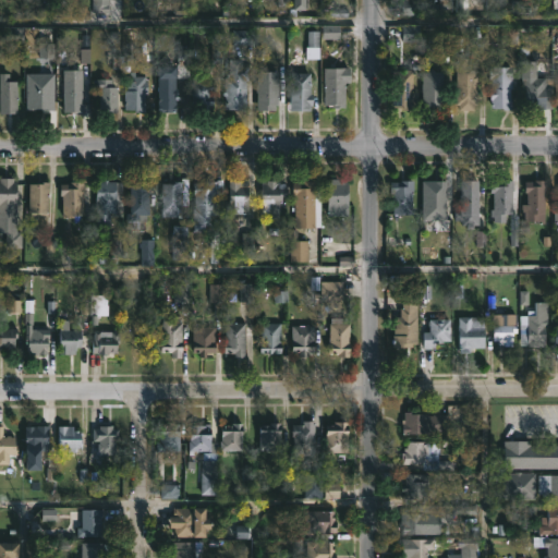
[(107,0),(107,12),(92,12),(92,0),(107,0)]
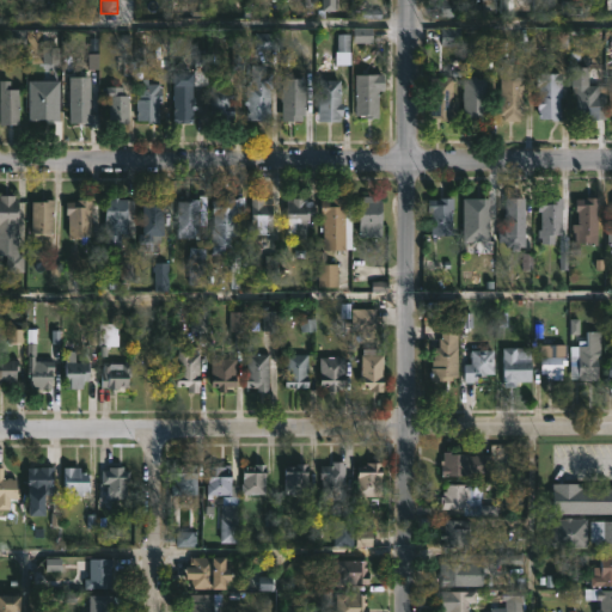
[(204,49),(204,71),(207,71),(207,86),(193,86),(191,96),(194,97),(193,124),(172,122),(173,72),(193,72),(194,49),(204,49)]
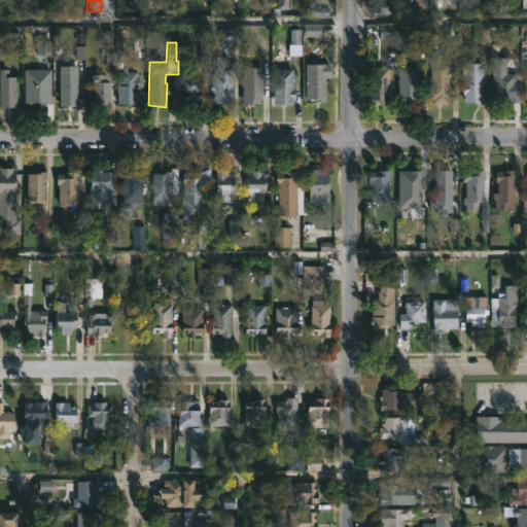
[(442,55),(442,60),(451,60),(450,69),(453,69),(453,77),(451,77),(451,99),(448,99),(448,104),(433,104),(433,99),(431,99),(431,61),(432,55),(442,55)]
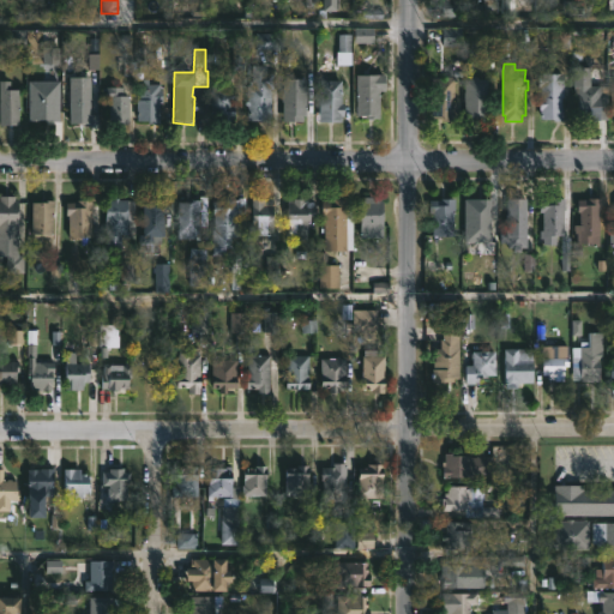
[(268,65),(268,73),(272,73),(272,120),(247,120),(247,84),(251,84),(251,82),(252,82),(252,65),(268,65)]
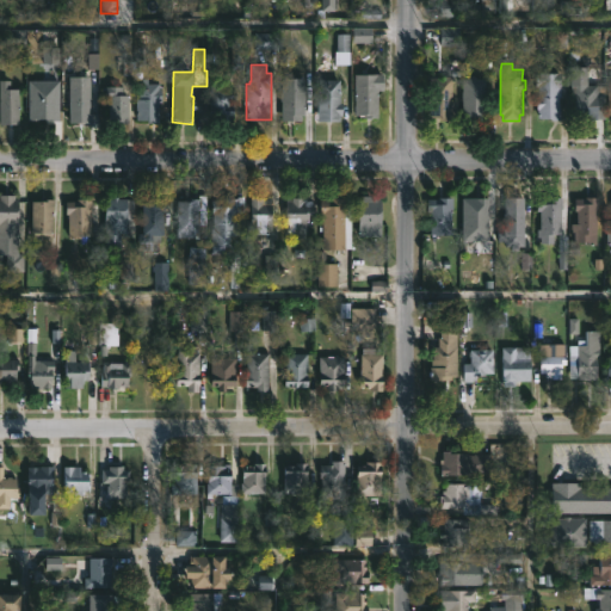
[(561,73),(560,97),(559,97),(560,121),(555,121),(555,118),(537,118),(537,86),(535,86),(535,73),(561,73)]
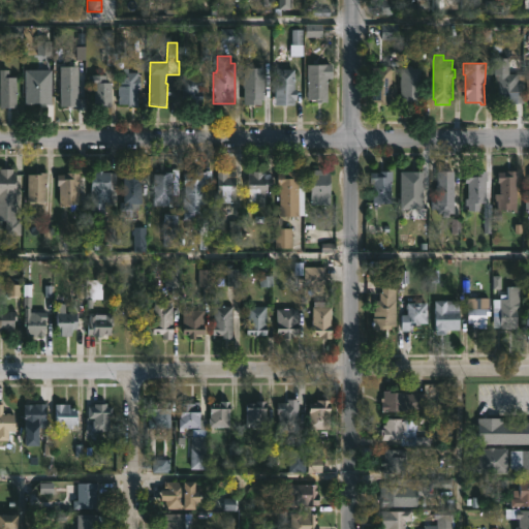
[(328,78),(328,101),(315,101),(315,99),(307,99),(308,64),(333,64),(333,78),(328,78)]
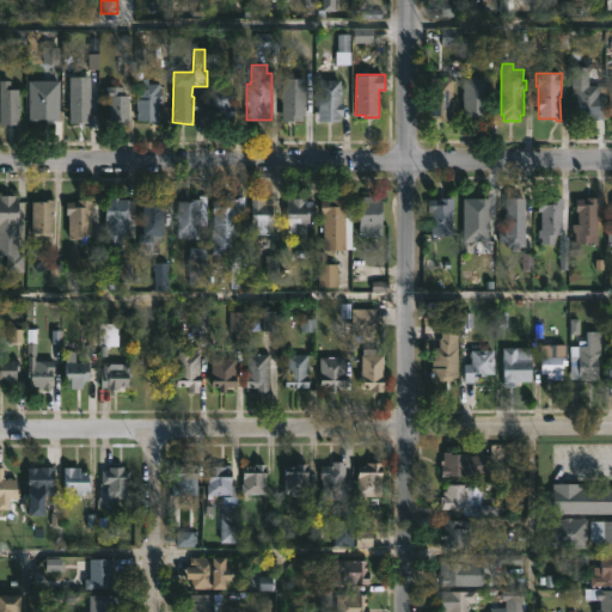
[(477,75),(477,78),(487,78),(487,115),(483,115),(483,120),(470,120),(470,114),(463,114),(463,75),(477,75)]
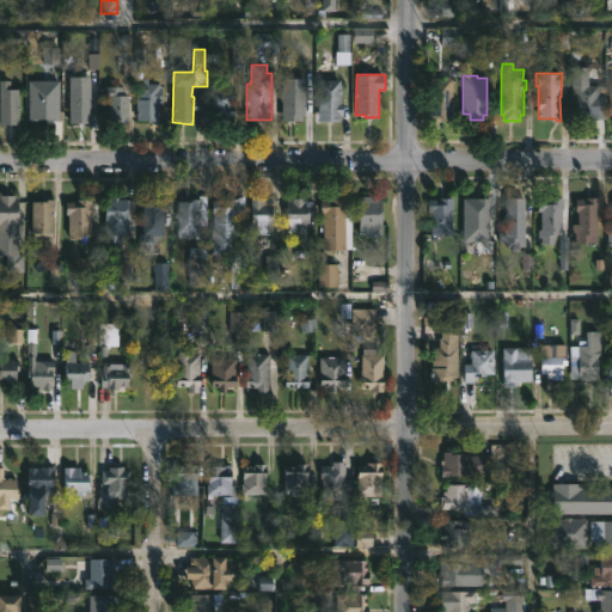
[(454,117),(445,117),(445,121),(441,121),(441,117),(430,117),(430,78),(454,78),(454,117)]
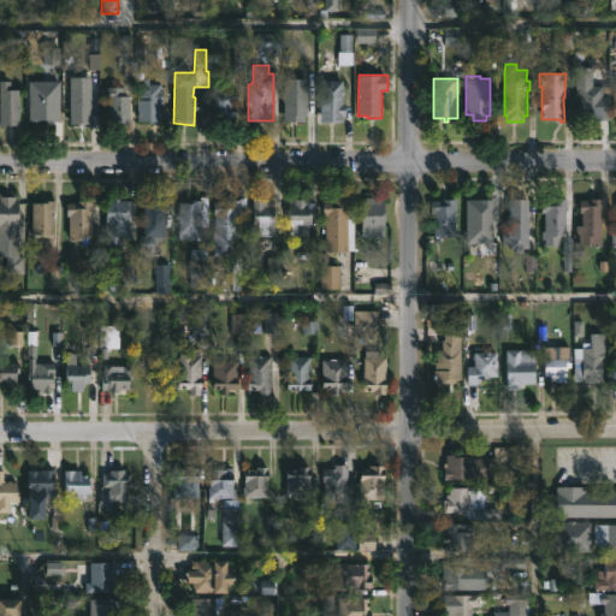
[(149,80),(149,84),(161,84),(161,89),(164,89),(164,104),(160,104),(160,123),(137,120),(137,99),(141,99),(141,80),(149,80)]
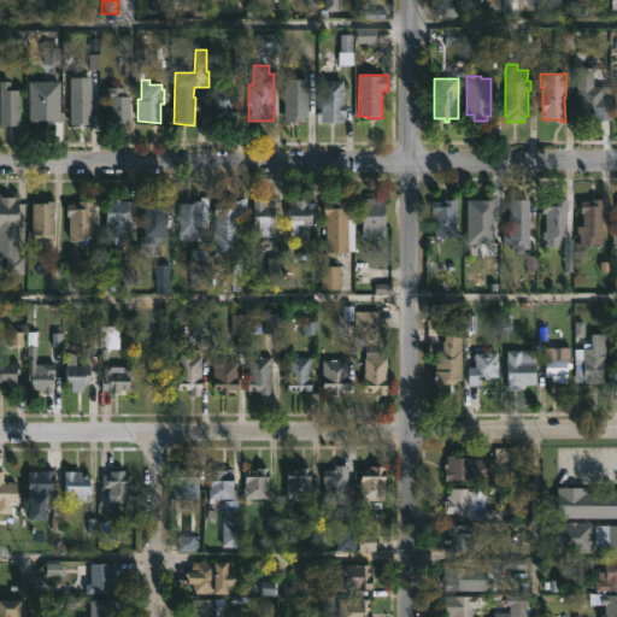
[(291,122),(283,122),(283,80),(307,80),(307,117),(305,117),(305,122),(291,122)]
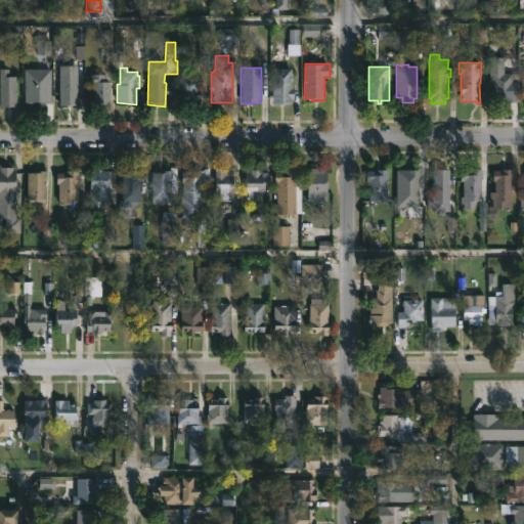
[(291,68),(291,88),(293,88),(293,99),(291,99),(291,103),(271,103),(271,68),(291,68)]
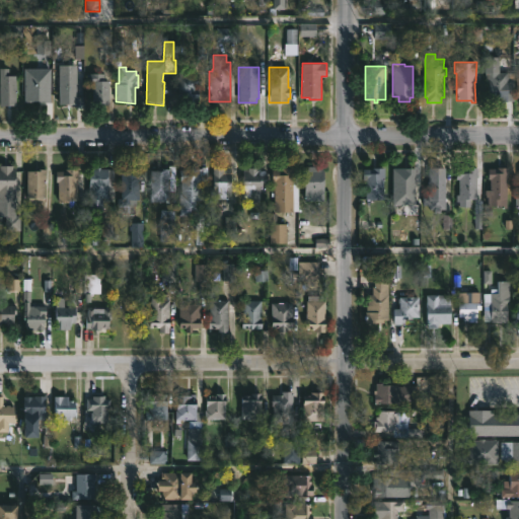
[(0,68),(7,68),(7,75),(15,75),(15,105),(0,105),(0,68)]
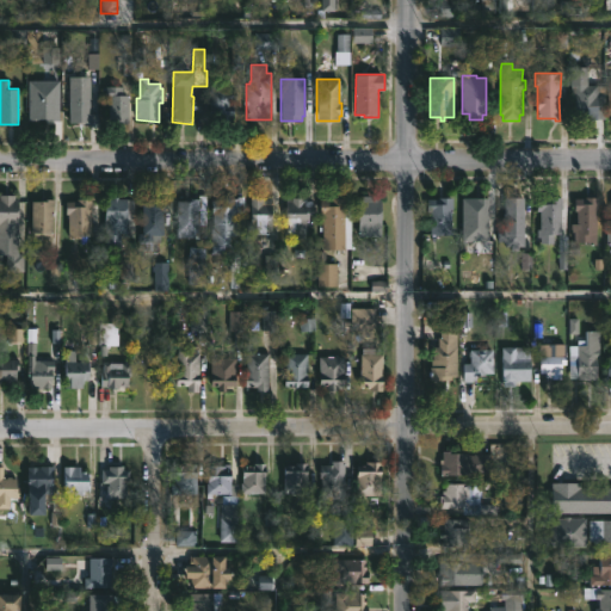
[(92,113),(92,124),(73,123),(73,122),(69,122),(69,87),(80,88),(80,81),(99,81),(98,113),(92,113)]
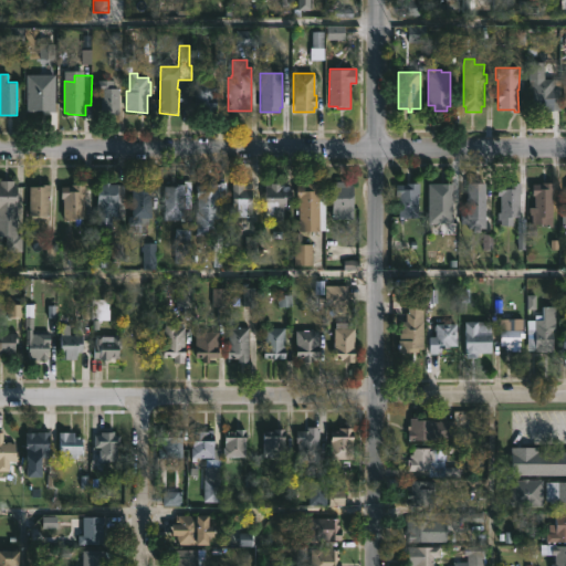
[(206,77),(206,83),(218,83),(218,95),(216,95),(216,109),(212,109),(212,114),(203,114),(203,108),(192,109),(192,83),(194,83),(194,77),(206,77)]
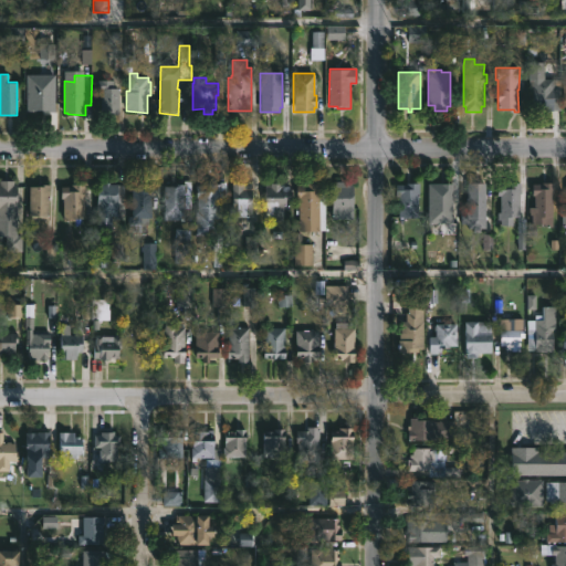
[(553,79),(553,108),(541,111),(541,108),(532,108),(533,79),(553,79)]
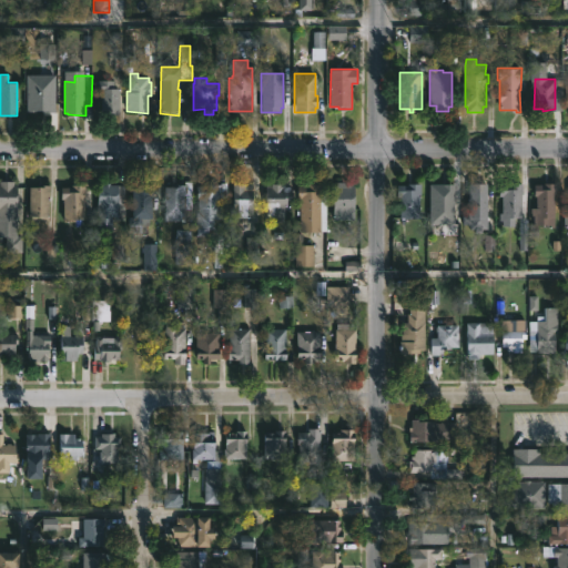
[(113,80),(113,88),(119,88),(118,115),(107,114),(107,112),(100,112),(101,90),(97,90),(97,80),(113,80)]
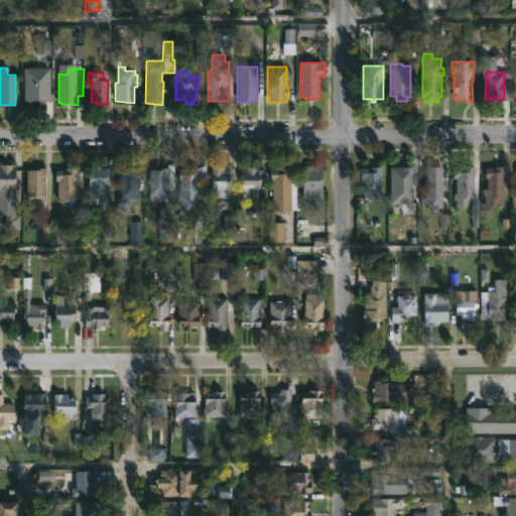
[(0,164),(12,164),(11,168),(14,168),(13,199),(0,199),(0,164)]
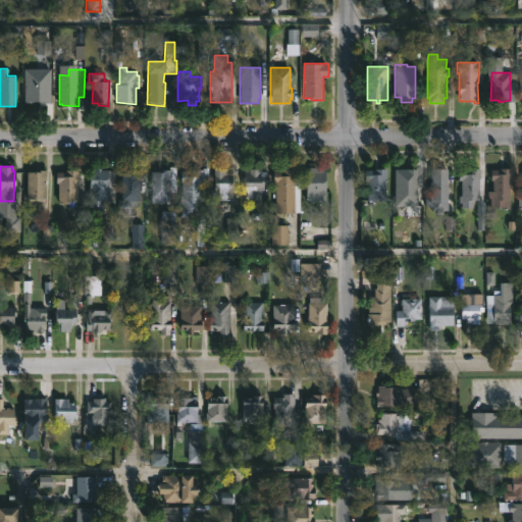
[(176,166),(175,193),(169,192),(169,198),(166,198),(166,203),(151,202),(152,170),(162,171),(162,169),(169,169),(169,166),(176,166)]
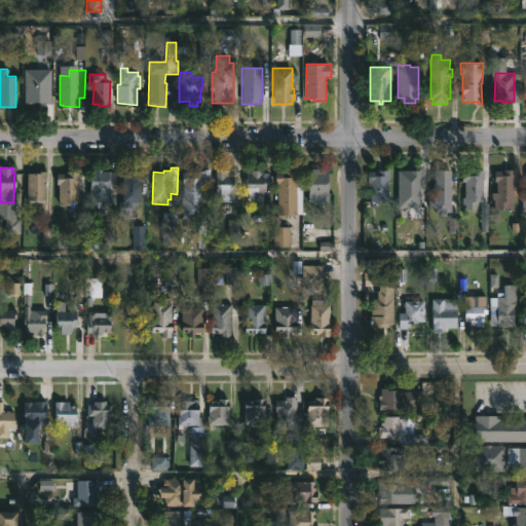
[(210,170),(209,183),(203,183),(202,181),(200,219),(191,218),(191,225),(182,225),(182,173),(191,173),(191,171),(203,171),(203,168),(210,170)]
